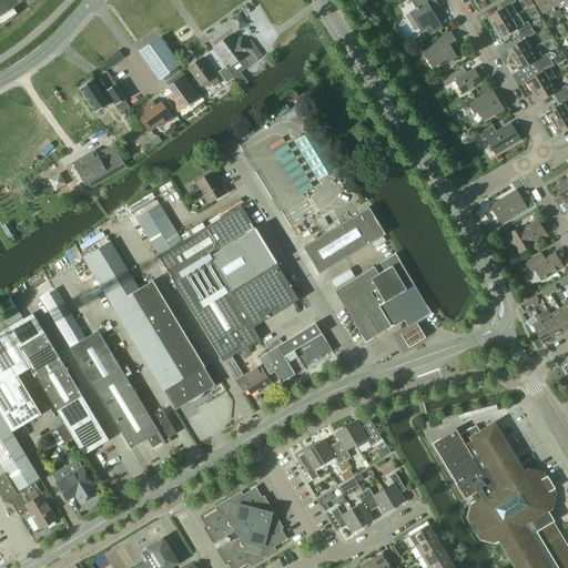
[(0,0),(0,16),(24,0),(0,0)]
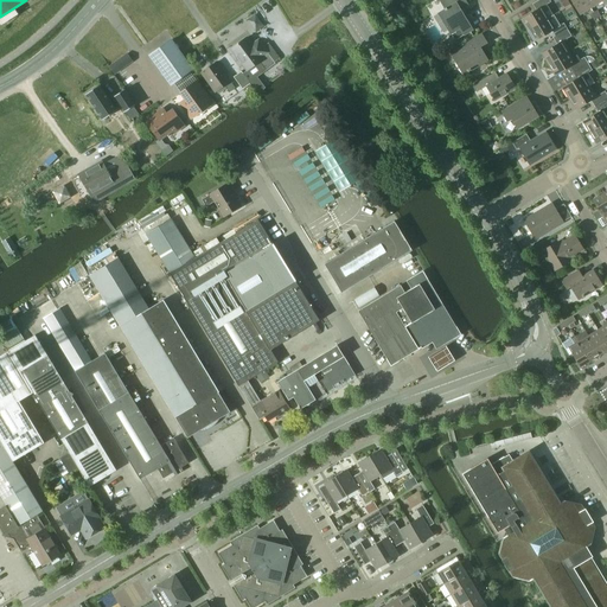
[(439,0),(445,10),(438,13),(454,40),(472,30),(460,10),(467,5),(464,0),(439,0)]
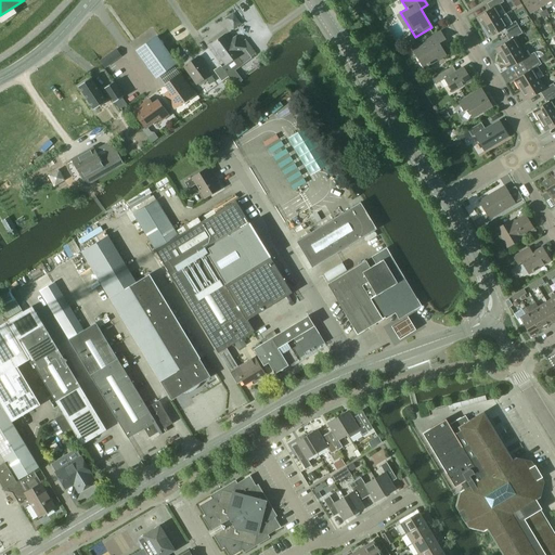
[(476,17),(482,27),(501,16),(505,14),(499,4),(503,1),(502,0),(492,0),(487,3),(490,9),(476,17)]
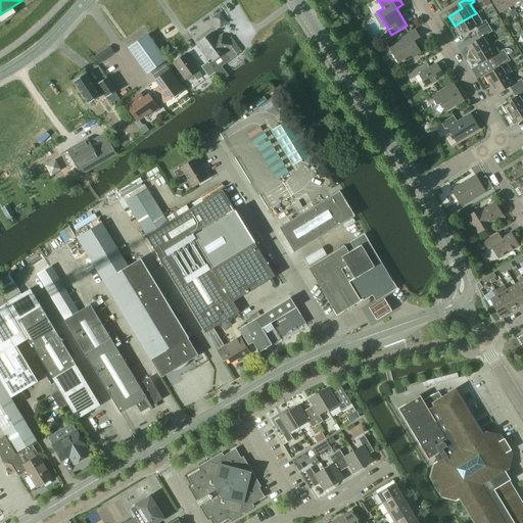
[(508,7),(504,0),(490,0),(498,12),(508,7)]
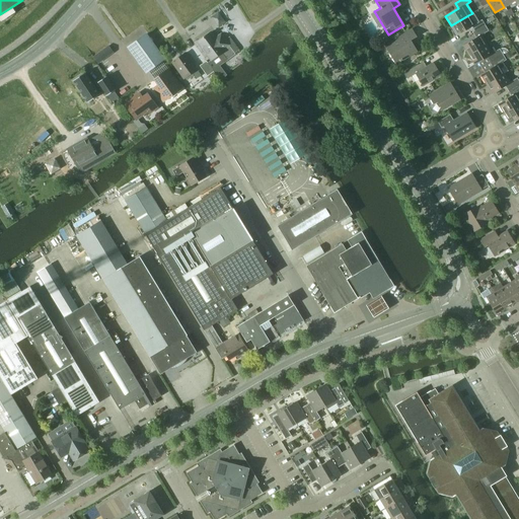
[(468,15),(451,25),(457,35),(469,27),(472,32),(485,25),(484,23),(482,19),(477,22),(472,13),(468,15)]
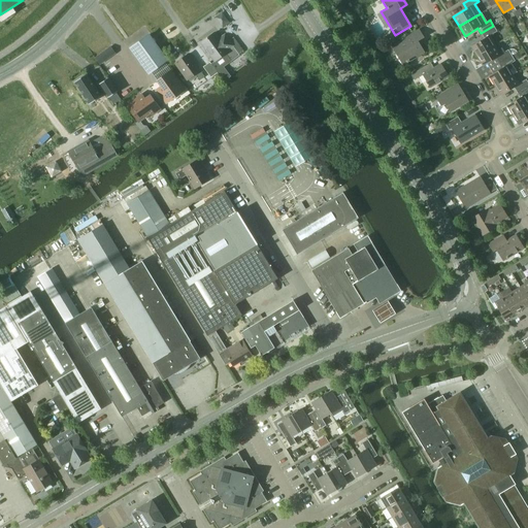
[(470,46),(476,56),(495,45),(489,36),(497,31),(493,26),(481,33),(484,38),(470,46)]
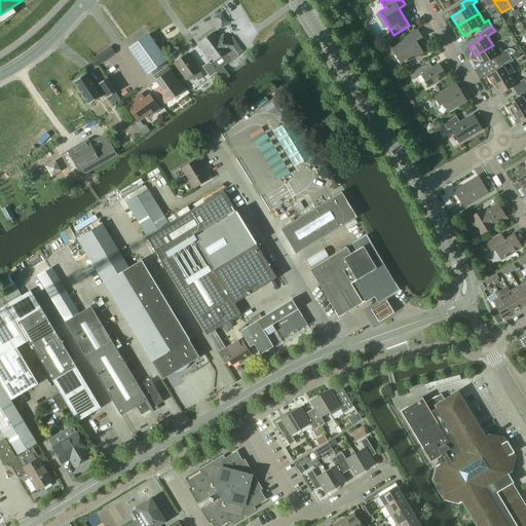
[(417,30),(390,46),(398,59),(400,61),(402,63),(404,63),(406,62),(410,60),(410,58),(421,51),(416,41),(422,37),(417,30)]
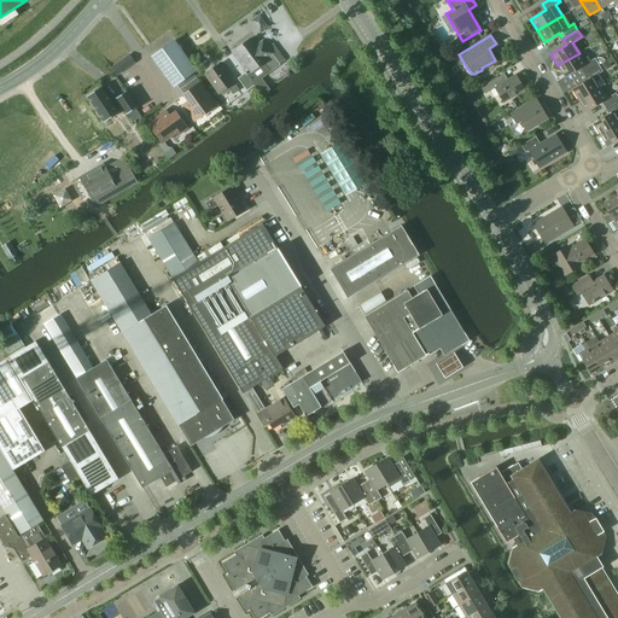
[(234,50),(251,71),(263,62),(270,71),(280,64),(279,63),(272,53),(268,47),(262,40),(256,46),(250,39),(234,50)]
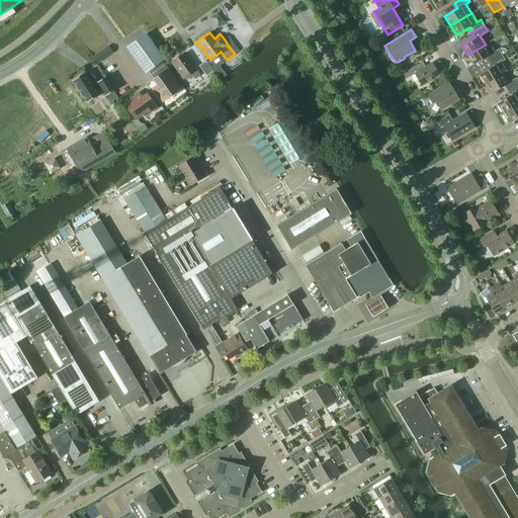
[(145,34),(131,45),(135,51),(133,52),(146,71),(163,59),(145,34)]
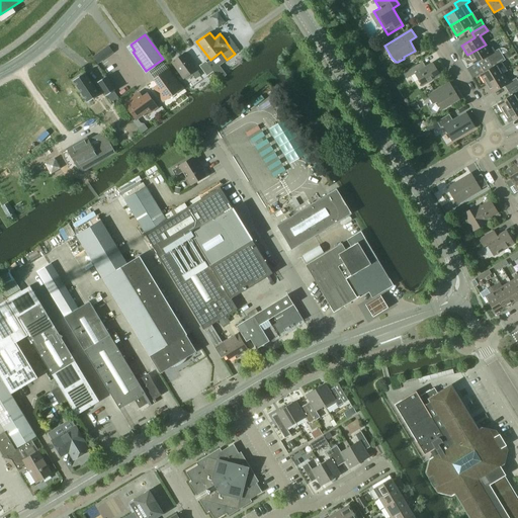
[(229,36),(225,39),(228,45),(234,53),(238,50),(239,50),(235,46),(229,36)]
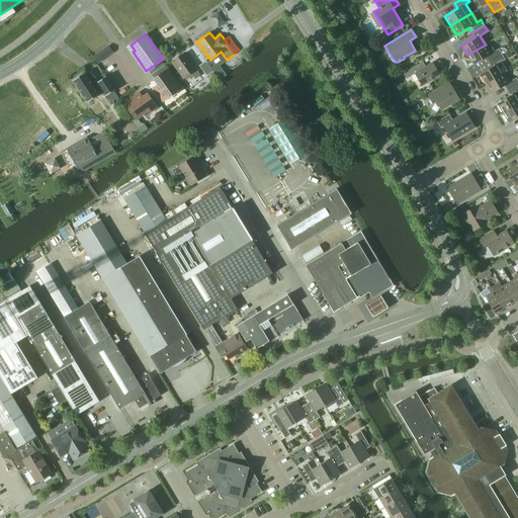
[(486,57),(490,62),(502,54),(498,49),(494,51),(492,47),(489,50),(486,45),(467,55),(473,64),(486,57)]
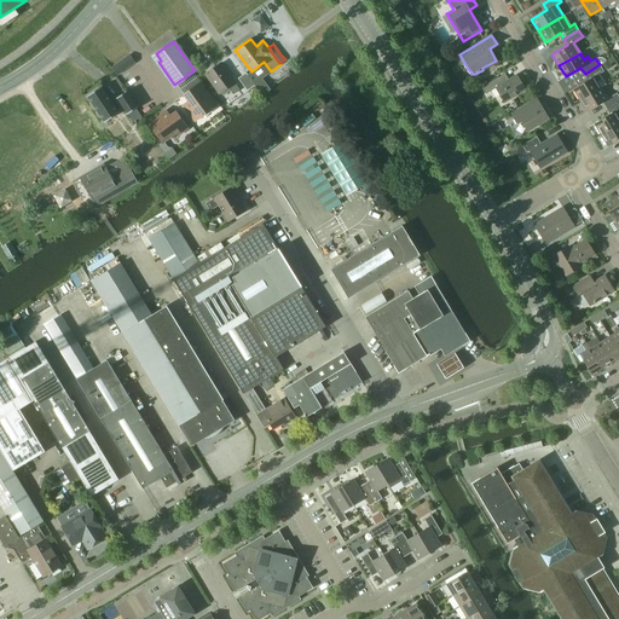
[(129,55),(111,68),(117,75),(134,62),(129,55)]
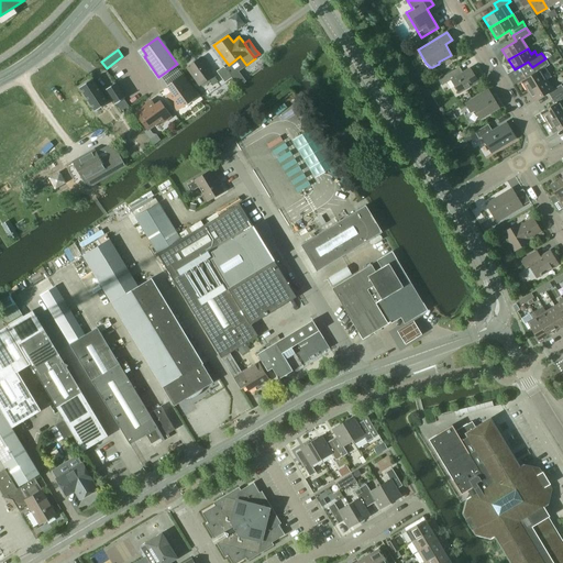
[(545,58),(549,64),(549,65),(556,61),(552,54),(550,56),(545,58)]
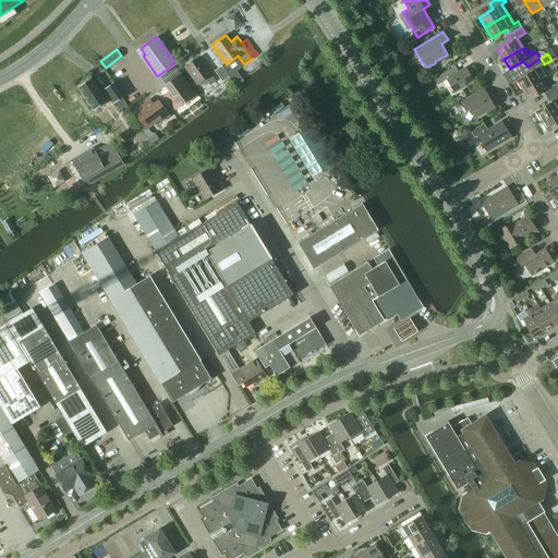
[(185,67),(198,84),(206,79),(211,84),(216,81),(198,57),(185,67)]
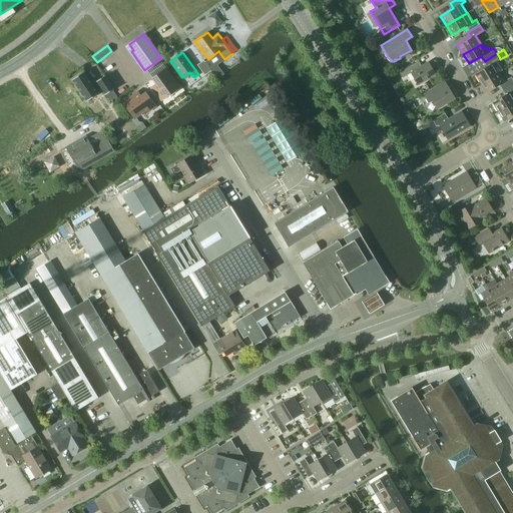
[(475,74),(481,83),(498,72),(495,68),(499,65),(496,61),(500,59),(500,58),(497,53),(485,61),(488,66),(475,74)]
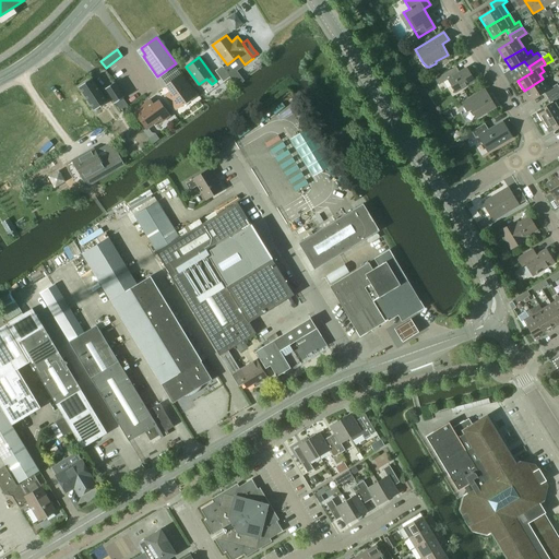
[(214,71),(223,82),(230,76),(222,66),(214,71)]
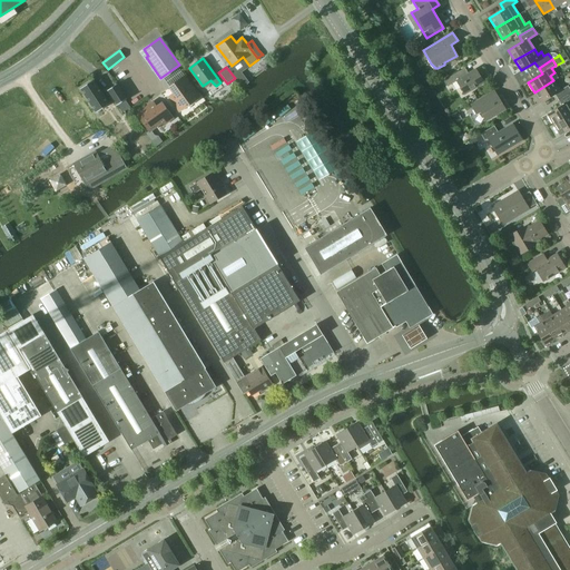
[(444,80),(448,87),(457,81),(464,95),(483,82),(475,69),(463,77),(460,71),(444,80)]
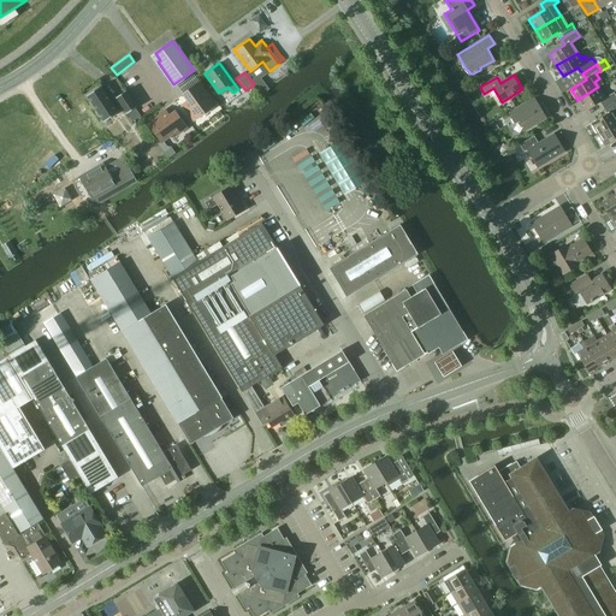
[(188,100),(182,104),(194,120),(215,104),(199,82),(183,93),(188,100)]
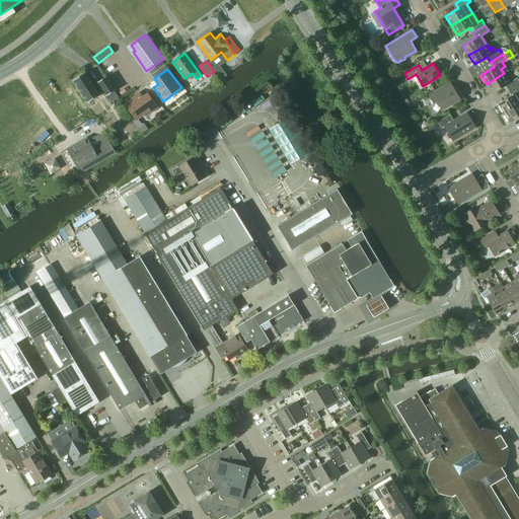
[(84,73),(73,81),(87,102),(99,94),(84,73)]
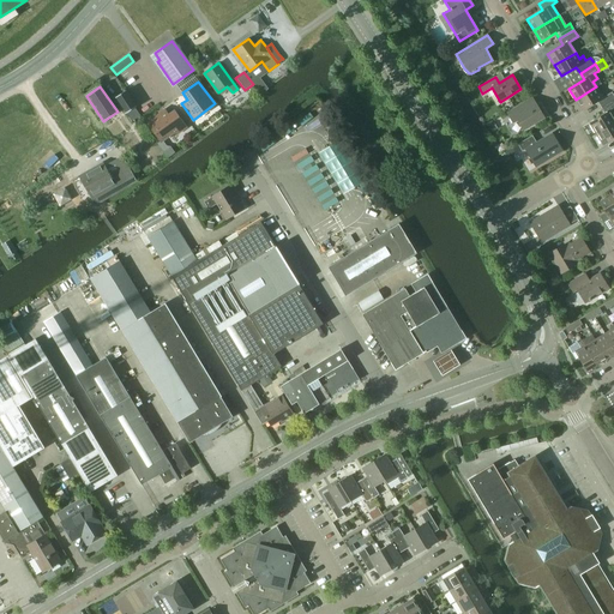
[(597,102),(601,108),(613,100),(613,96),(612,92),(602,97),(596,86),(576,100),(582,112),(597,102)]
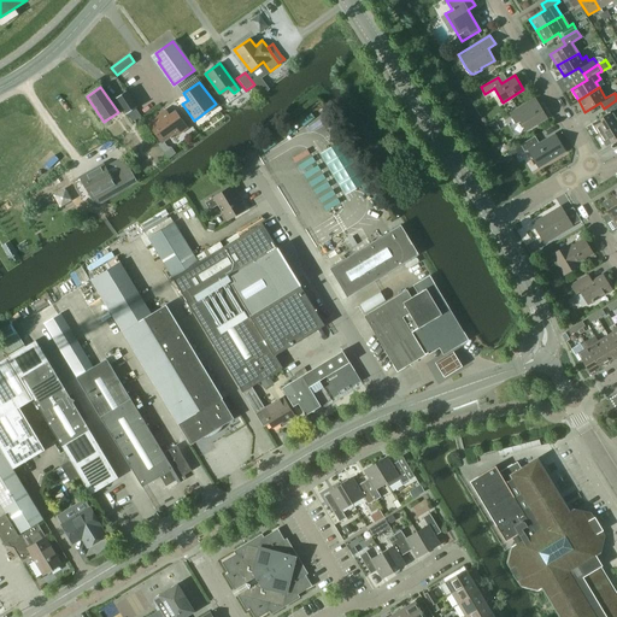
[(135,107),(136,107),(125,92),(116,98),(127,115),(135,107)]
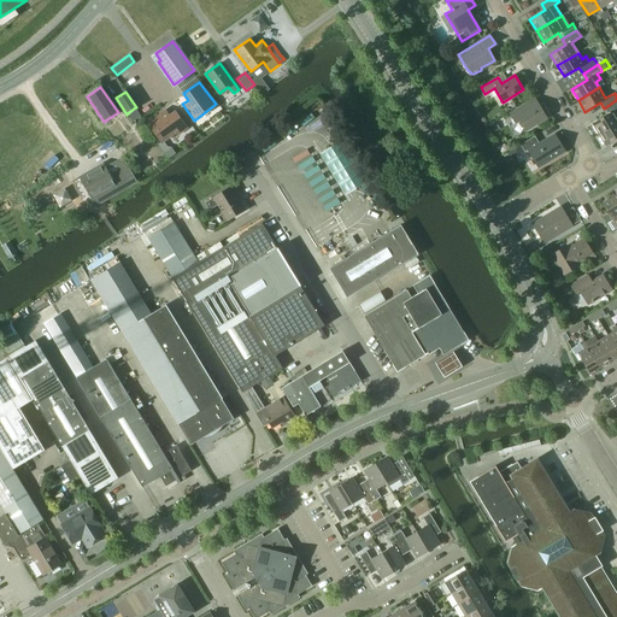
[(616,100),(604,109),(607,113),(592,123),(599,135),(616,123),(616,111),(616,110),(616,109),(616,100)]
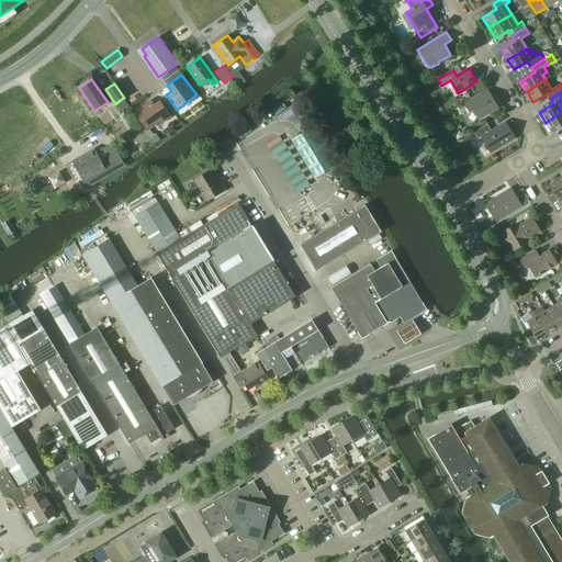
[(464,103),(470,112),(474,110),(479,119),(497,108),(491,96),(486,98),(483,92),(464,103)]
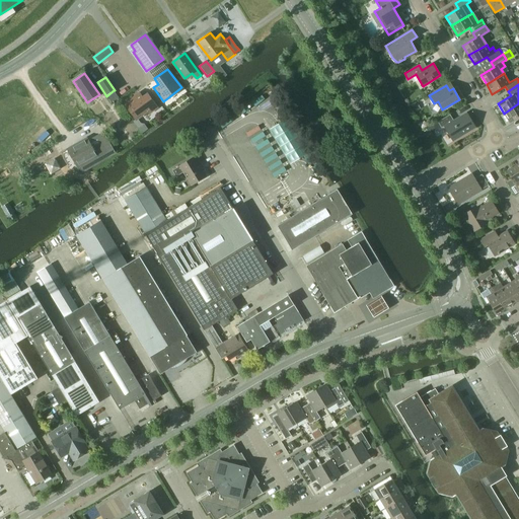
[(114,90),(106,96),(110,102),(119,97),(114,90)]
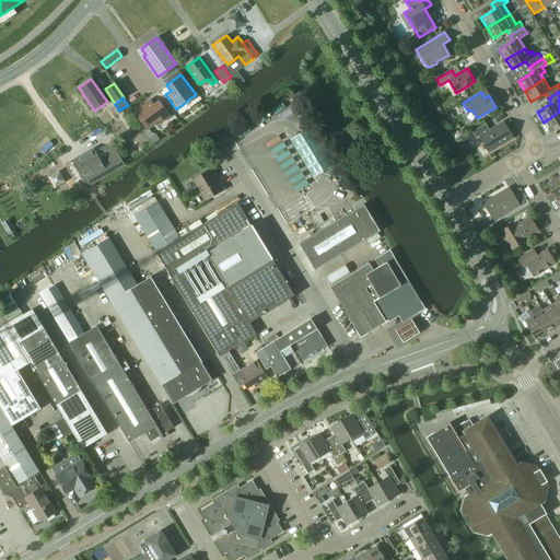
[(133,111),(147,129),(159,119),(161,121),(170,115),(159,101),(153,105),(150,100),(133,111)]
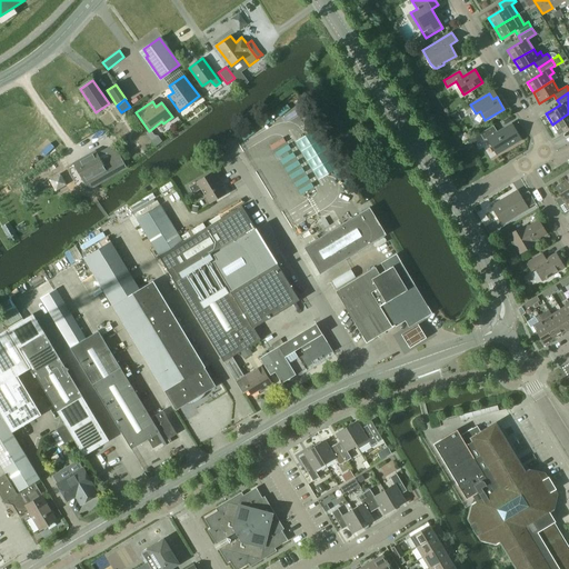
[(456,123),(461,119),(458,113),(452,117),(456,123)]
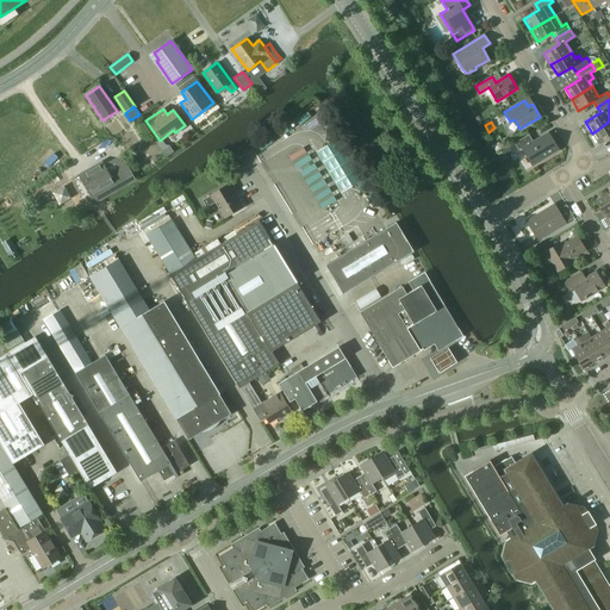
[(609,122),(592,134),(599,144),(609,137),(609,122)]
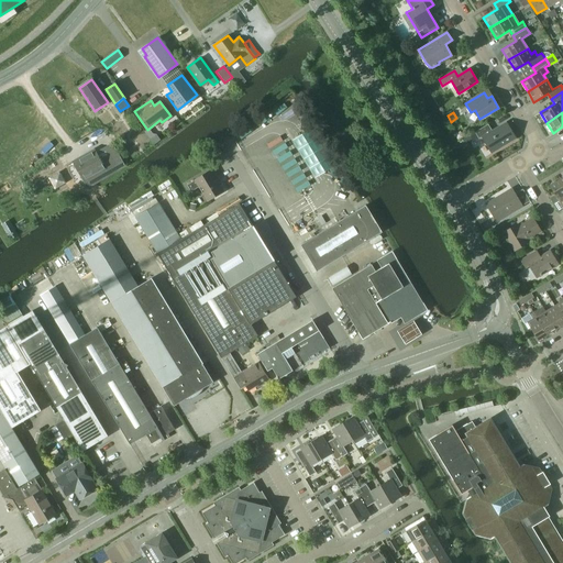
[(516,139),(506,122),(492,131),(488,124),(475,132),(478,139),(478,140),(482,138),(492,153),(516,139)]
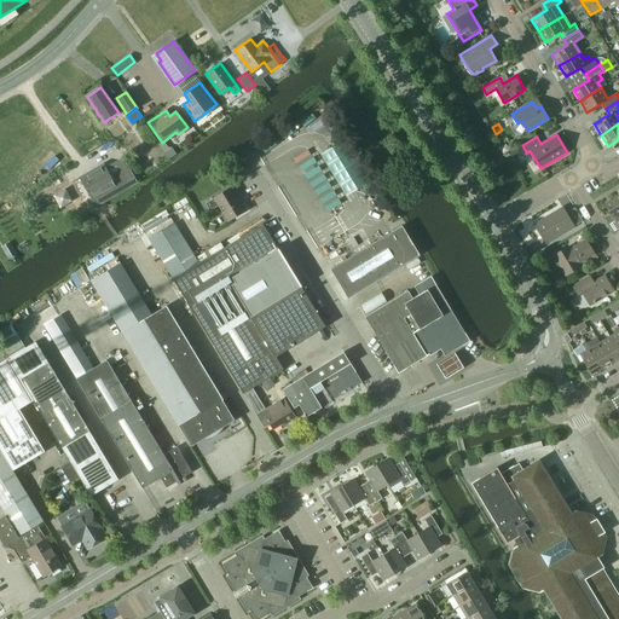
[(509,154),(513,160),(526,152),(522,145),(509,154)]
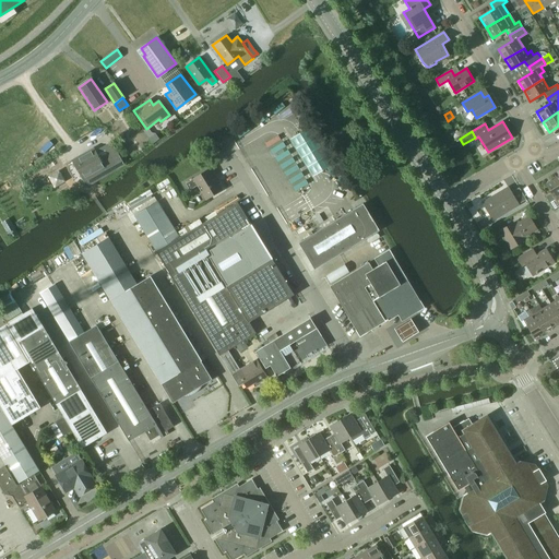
[(94,150),(74,161),(84,178),(104,166),(108,174),(111,171),(118,168),(105,146),(96,152),(94,150)]
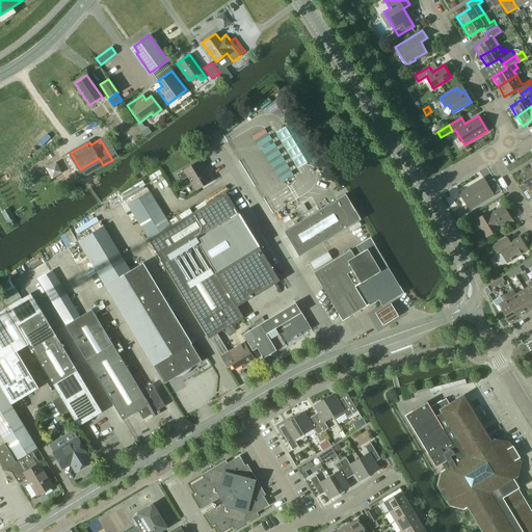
[(184,170),(177,175),(181,181),(188,177),(195,190),(211,181),(205,171),(207,170),(201,160),(184,170)]
